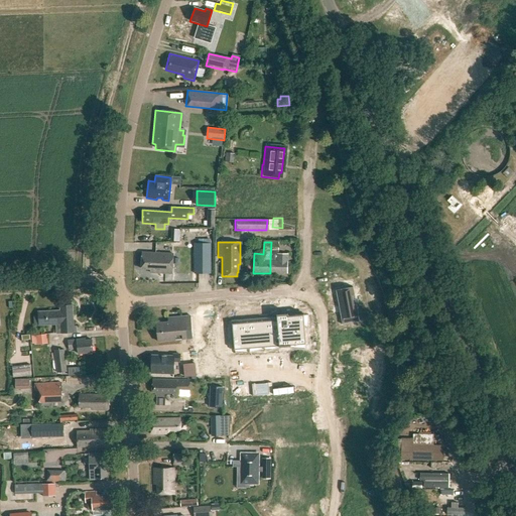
[(270,261),(270,273),(287,274),(287,254),(278,254),(278,242),(271,242),(270,261)]
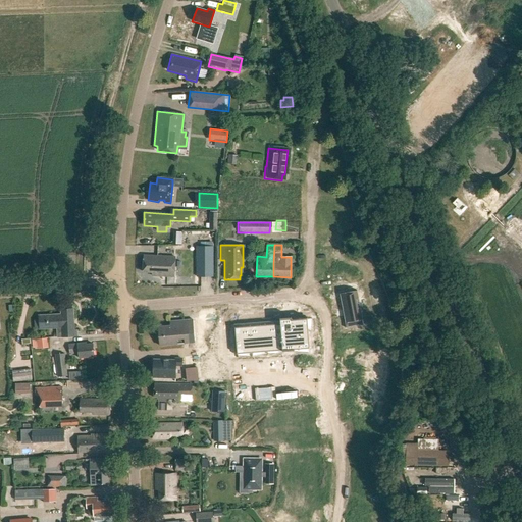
[(194,276),(211,276),(211,246),(194,246),(194,276)]
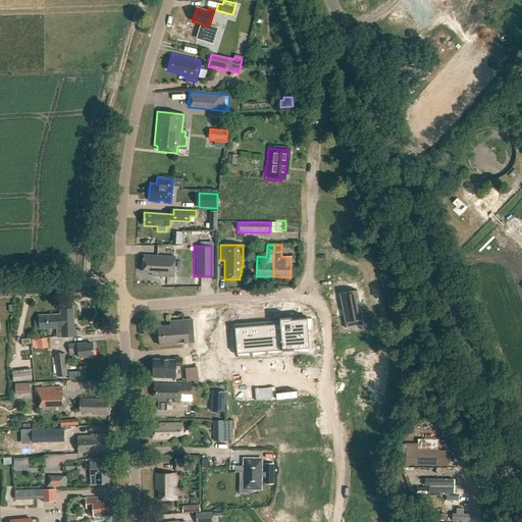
[(152,273),(152,276),(174,277),(175,257),(144,256),(143,272),(152,273)]
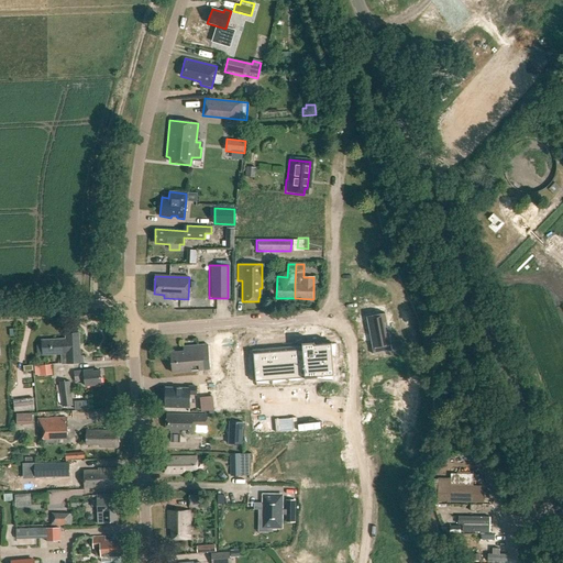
[(386,313),(367,317),(374,355),(394,351),(386,313)]
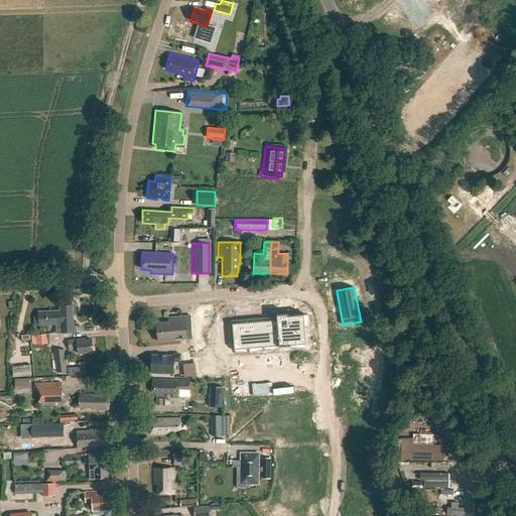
[(61,324),(61,333),(77,332),(76,326),(74,327),(73,305),(60,306),(60,310),(38,312),(39,326),(61,324)]
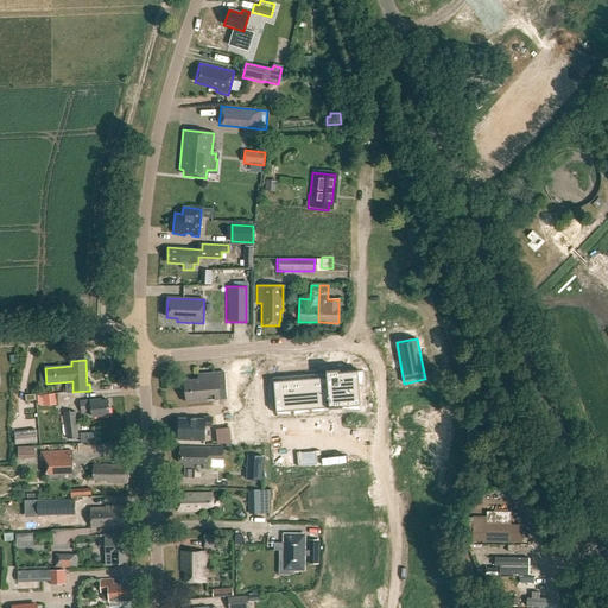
[(327,374),(273,379),(277,410),(361,401),(359,367),(340,369),(340,366),(339,367),(339,369),(331,371),(331,368),(328,368),(327,367),(327,368),(327,374)]
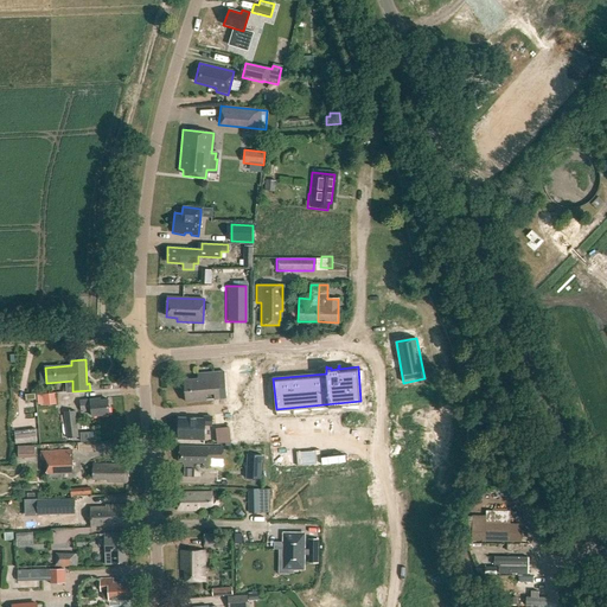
[(198,378),(184,379),(186,402),(227,398),(224,371),(213,372),(198,374),(198,378)]
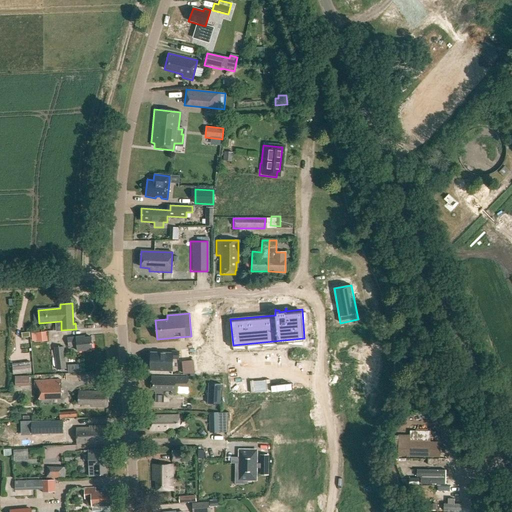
[(36,333),(37,338),(40,337),(41,342),(48,341),(47,331),(36,333)]
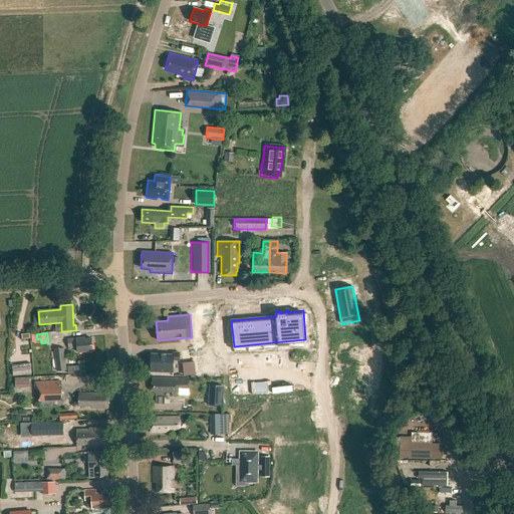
[(69,347),(77,346),(78,352),(93,350),(91,338),(85,339),(85,337),(76,338),(68,339),(69,347)]
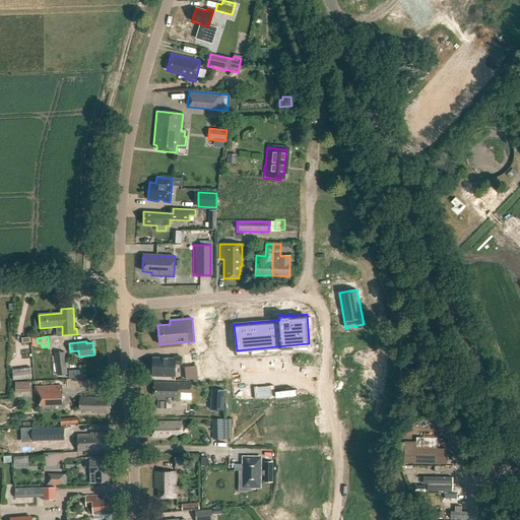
[(55,352),(58,376),(68,375),(65,351),(55,352)]
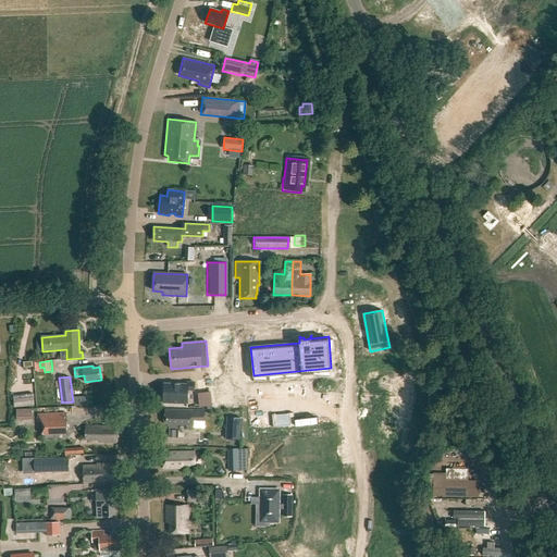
[(164,383),(164,403),(187,404),(188,390),(194,390),(195,382),(187,382),(187,384),(164,383)]
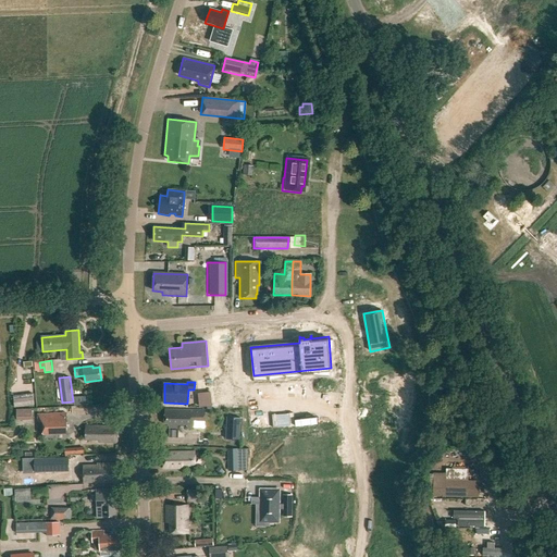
[(199,407),(207,406),(207,411),(212,411),(211,392),(198,393),(199,407)]
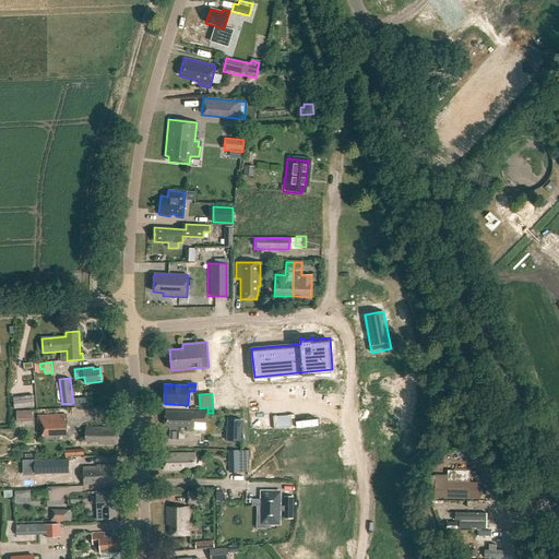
[(14,400),(15,408),(35,406),(34,397),(14,400)]
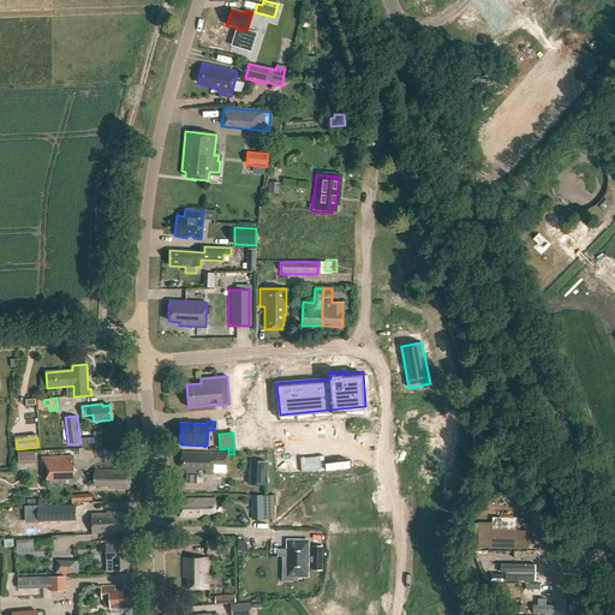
[(19,452),(19,465),(36,464),(36,452),(19,452)]
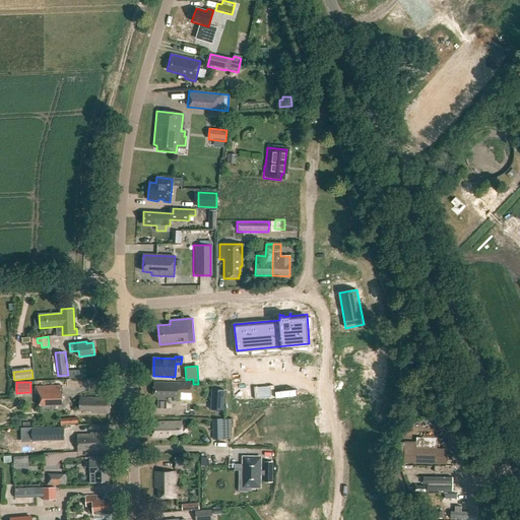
[(153,382),(153,396),(157,396),(157,399),(166,399),(166,396),(172,396),(172,400),(181,400),(181,393),(191,393),(192,383),(181,383),(153,382)]
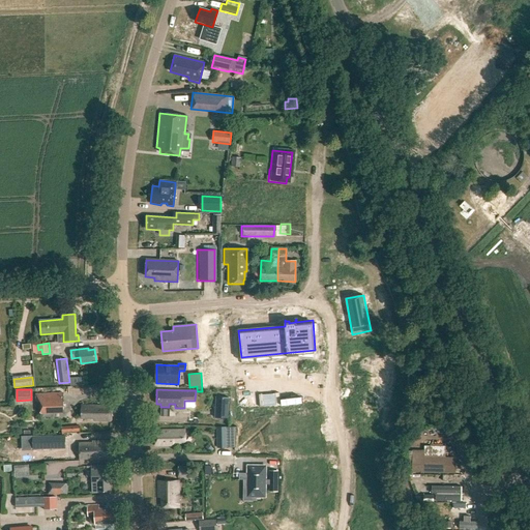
[(36,393),(36,412),(64,411),(63,392),(36,393)]
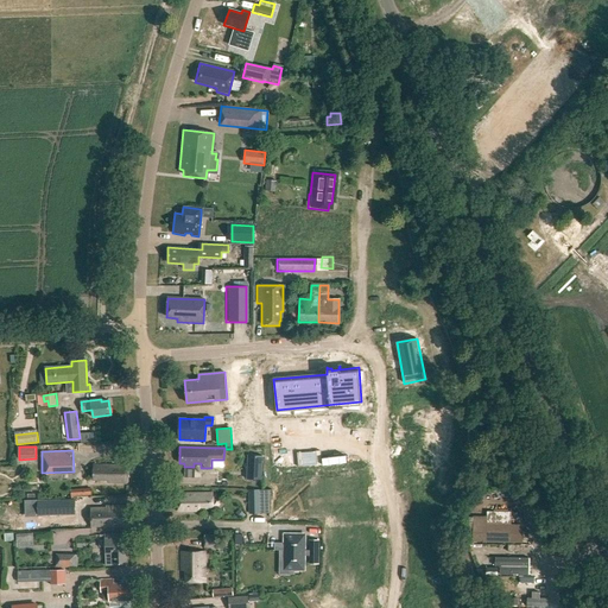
[(245,479),(260,479),(261,456),(246,455),(245,479)]
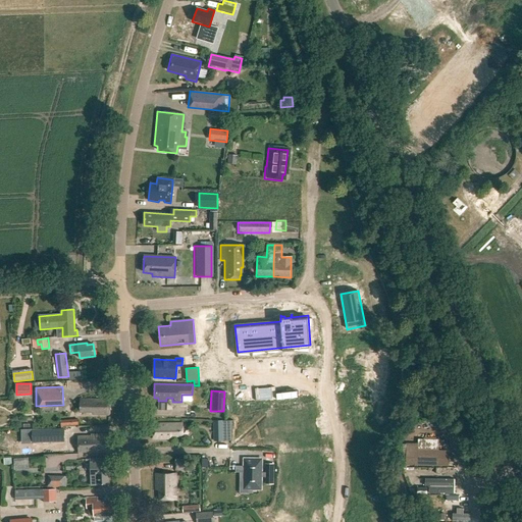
[(80,399),(80,412),(92,412),(92,414),(109,414),(109,398),(93,398),(93,399),(80,399)]
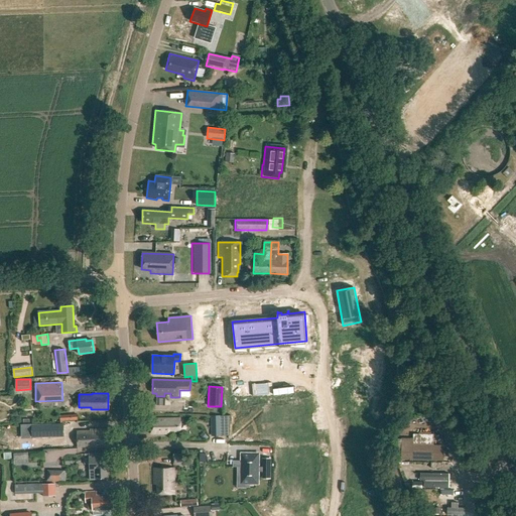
[(446,414),(444,408),(433,413),(435,418),(446,414)]
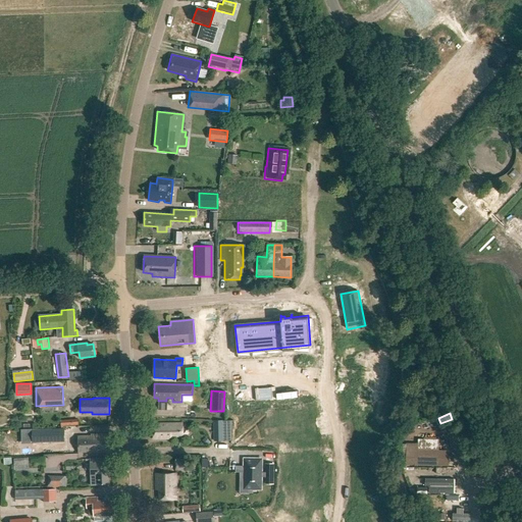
[(224,420),(214,421),(215,441),(225,440),(224,420)]
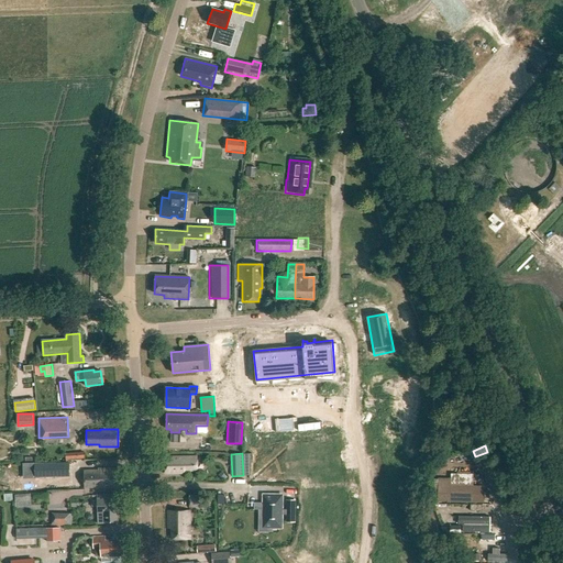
[(164,457),(165,473),(185,473),(184,470),(197,470),(197,457),(164,457)]
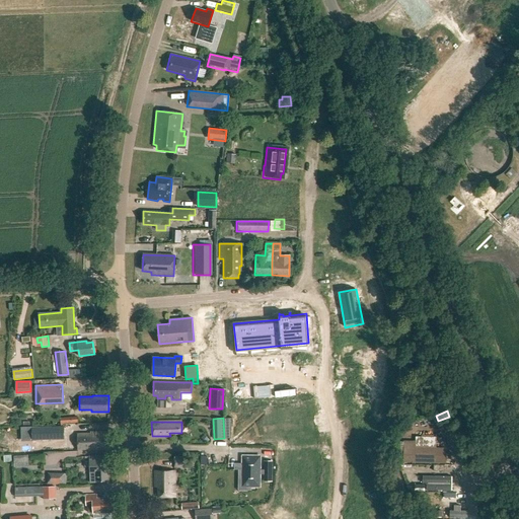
[(64,427),(32,428),(32,440),(65,439),(64,427)]
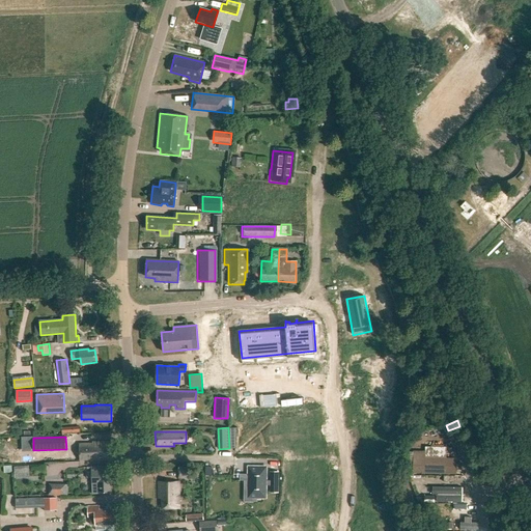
[(95,459),(96,460),(113,459),(112,442),(94,443),(93,444),(79,444),(80,459),(95,459)]
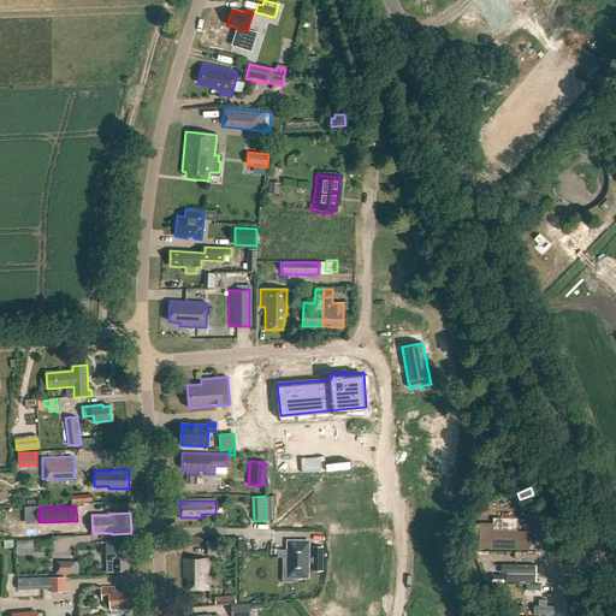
[(493,522),(480,522),(480,550),(531,550),(531,531),(525,531),(525,517),(493,517),(493,522)]
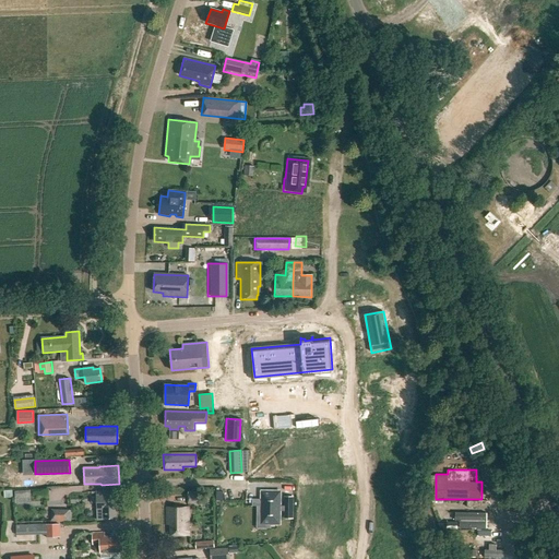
[(96,491),(97,520),(105,520),(104,519),(116,519),(115,490),(96,491)]
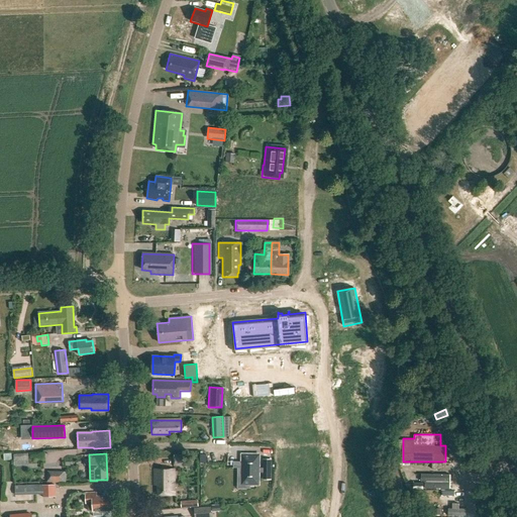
[(241,468),(241,485),(259,485),(259,473),(263,473),(263,480),(271,480),(272,459),(263,459),(263,468),(259,468),(259,454),(242,454),(242,461),(241,468)]
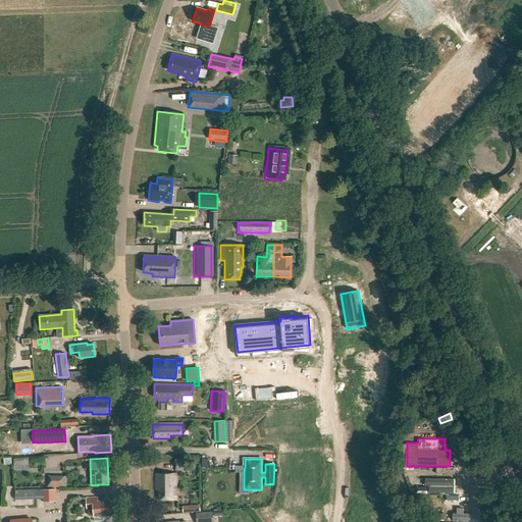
[(175,462),(175,470),(188,470),(188,462),(175,462)]
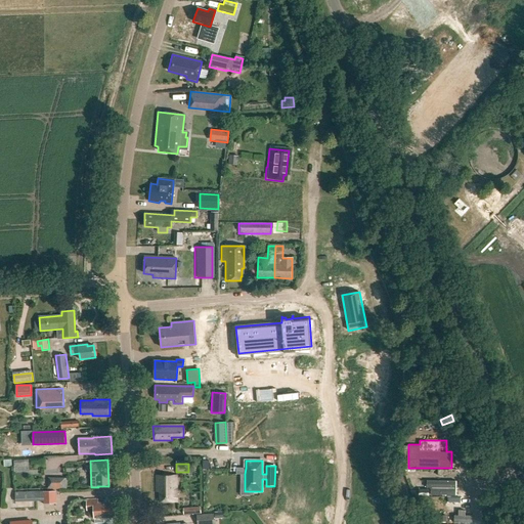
[(177,475),(157,475),(157,492),(161,492),(161,501),(177,501),(177,491),(177,475)]
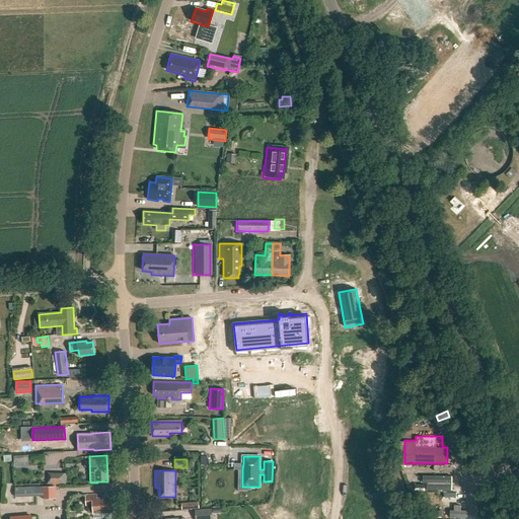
[(66,473),(47,473),(47,484),(66,484),(66,473)]
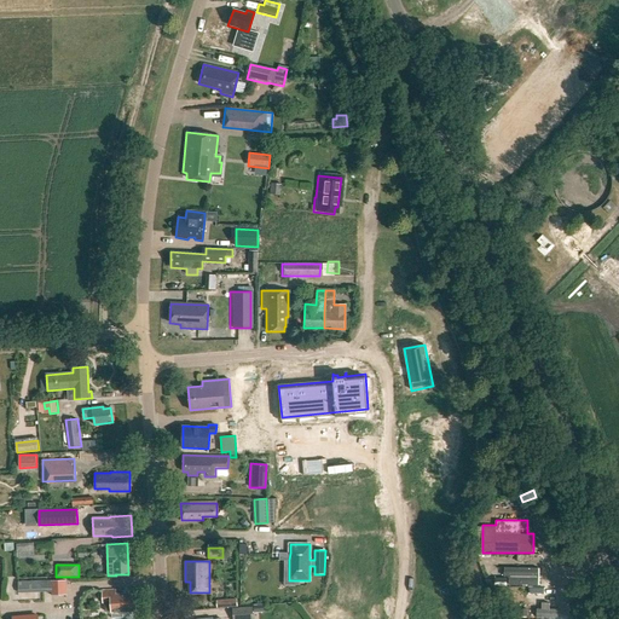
[(357,588),(352,567),(342,570),(346,590),(357,588)]
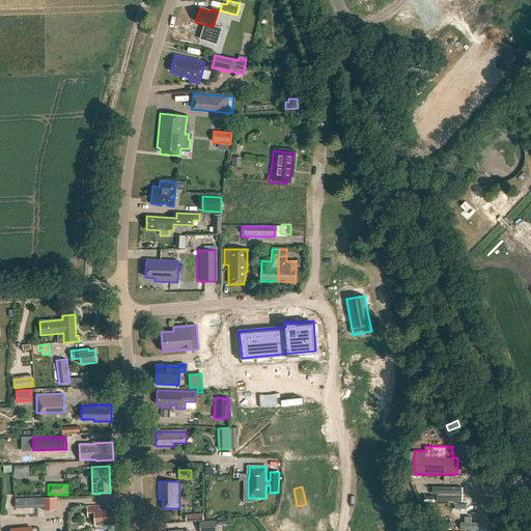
[(44,499),(44,511),(57,511),(57,499),(44,499)]
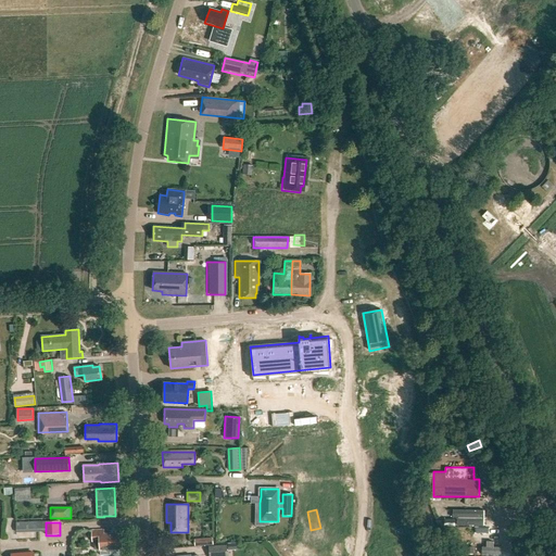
[(104,530),(92,530),(92,542),(95,542),(95,550),(100,548),(100,550),(101,550),(101,555),(111,555),(110,550),(122,548),(122,532),(104,533),(104,530)]
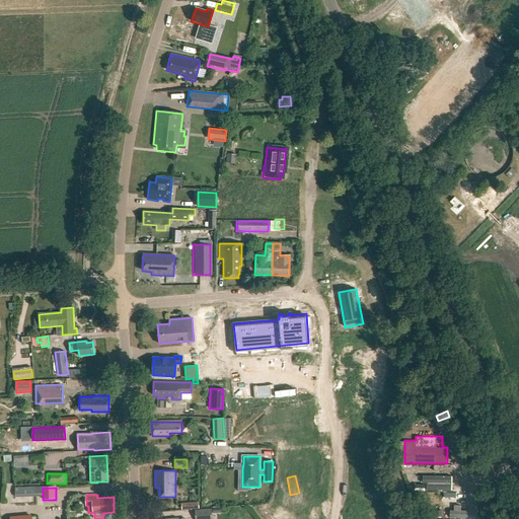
[(456,505),(456,511),(450,511),(450,517),(470,517),(470,511),(462,511),(462,505),(456,505)]
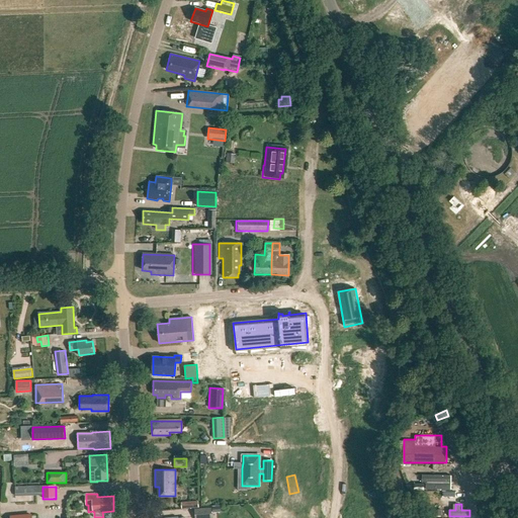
[(211,517),(211,508),(194,509),(195,517),(211,517)]
